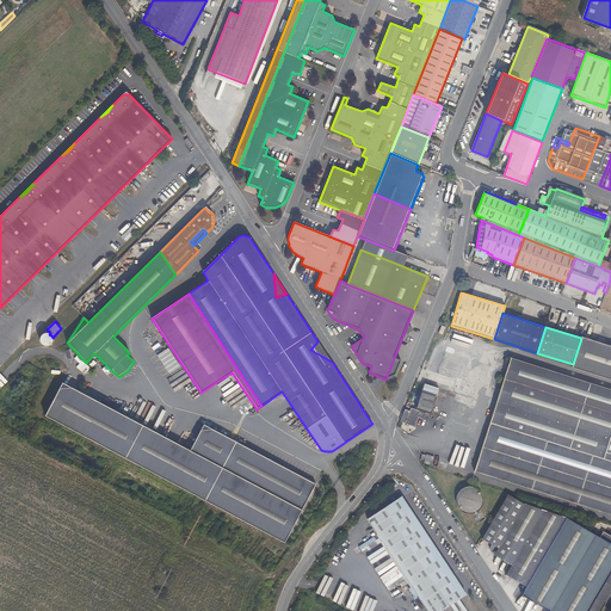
[(50,335),(49,334),(48,333),(47,333),(45,333),(43,334),(42,334),(41,335),(41,337),(39,338),(39,339),(39,341),(39,343),(41,344),(42,345),(43,345),(44,346),(45,346),(47,346),(49,346),(50,345),(51,344),(51,343),(53,341),(53,340),(53,339),(53,338),(51,335),(50,335)]
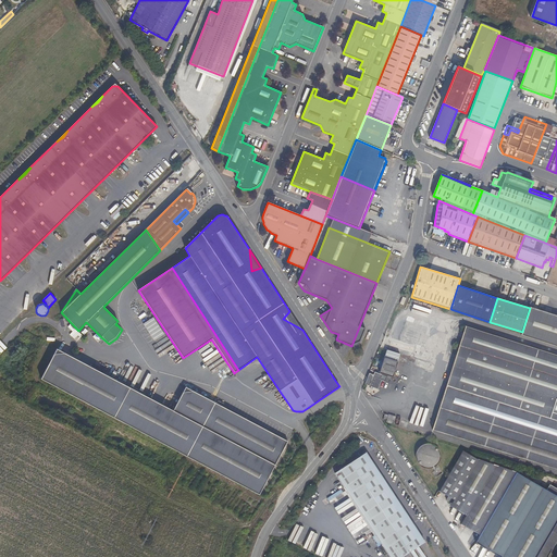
[(556,316),(530,307),(530,308),(522,332),(556,343),(556,316)]
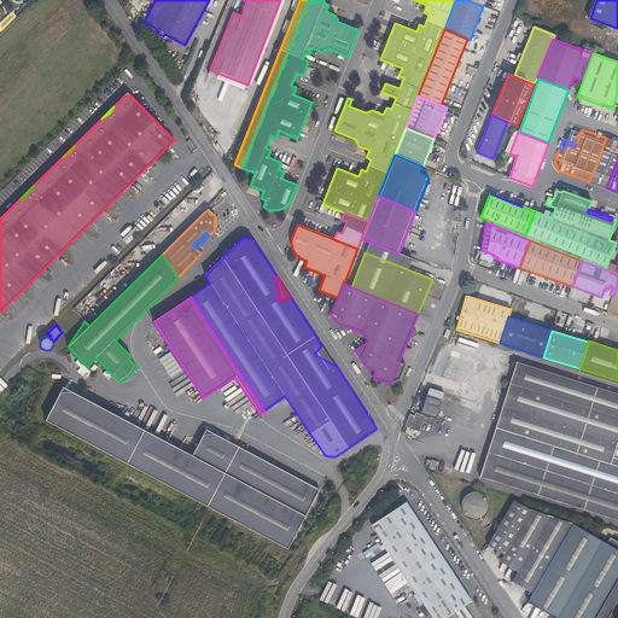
[(336,366),(321,345),(314,354),(336,366)]
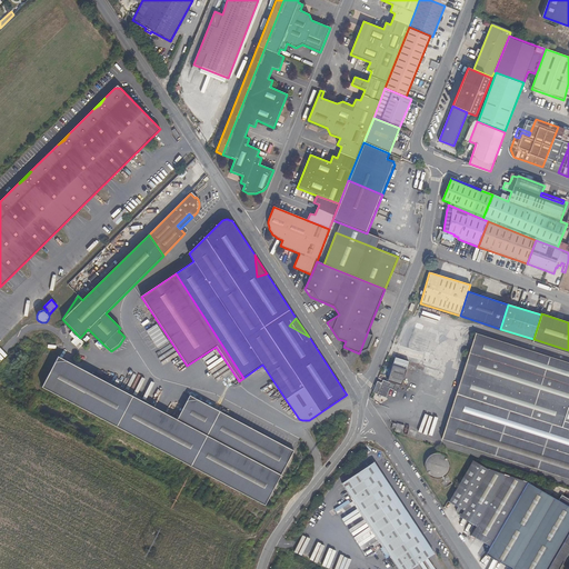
[(69,335),(73,339),(70,342),(78,349),(83,343),(71,332),(69,335)]
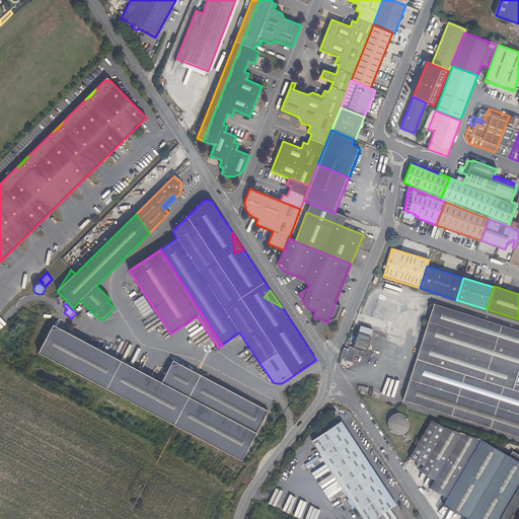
[(518,330),(433,304),(431,312),(518,340),(518,330)]
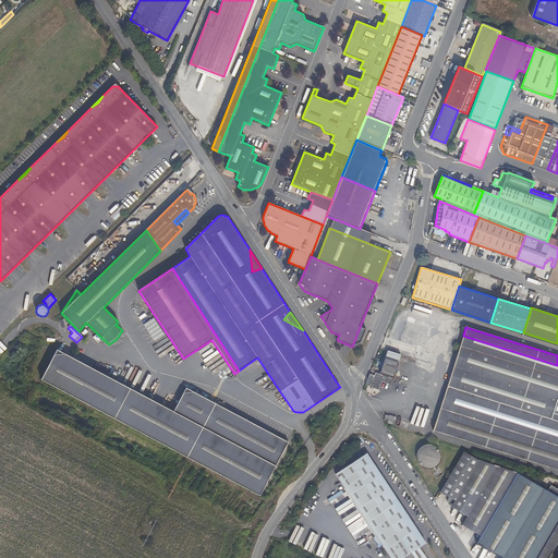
[(522,336),(557,347),(557,343),(523,332),(522,336)]
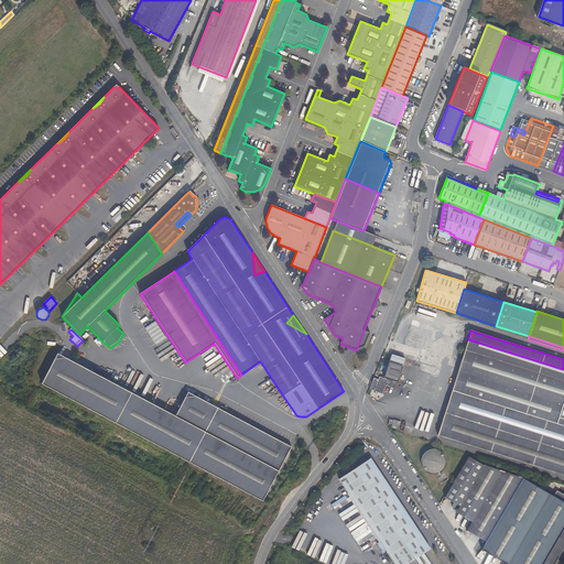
[(563,369),(468,339),(437,435),(563,475),(563,420),(559,419),(563,404),(563,403),(563,369)]
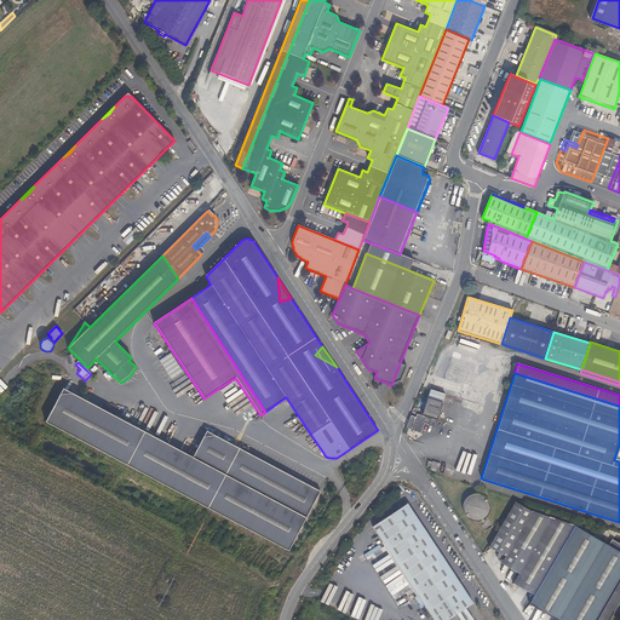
[(300,526),(306,518),(321,492),(207,431),(193,458),(63,389),(46,423),(286,550),(300,526)]
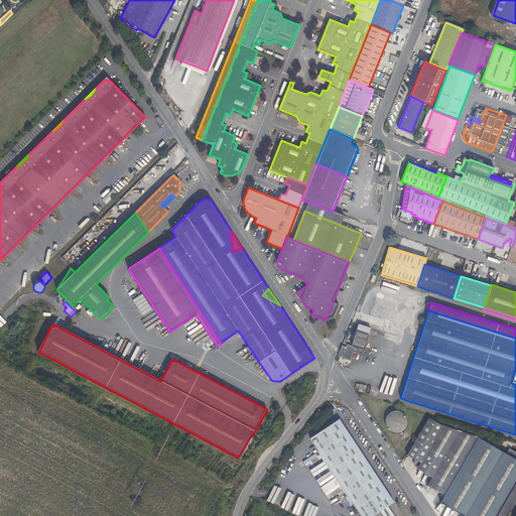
[(369,336),(356,332),(352,346),(364,350),(369,336)]
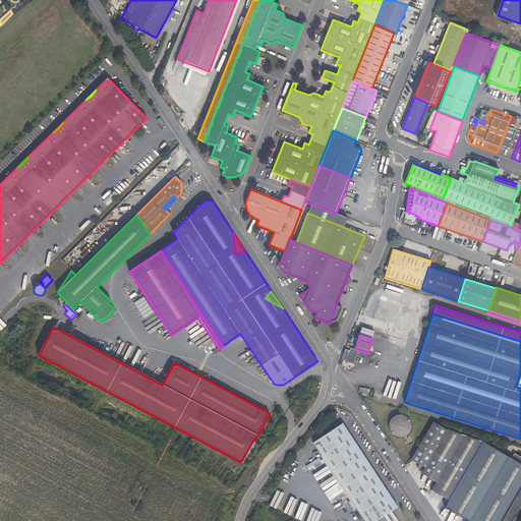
[(351,348),(349,351),(346,349),(341,359),(353,364),(357,356),(361,357),(362,353),(351,348)]
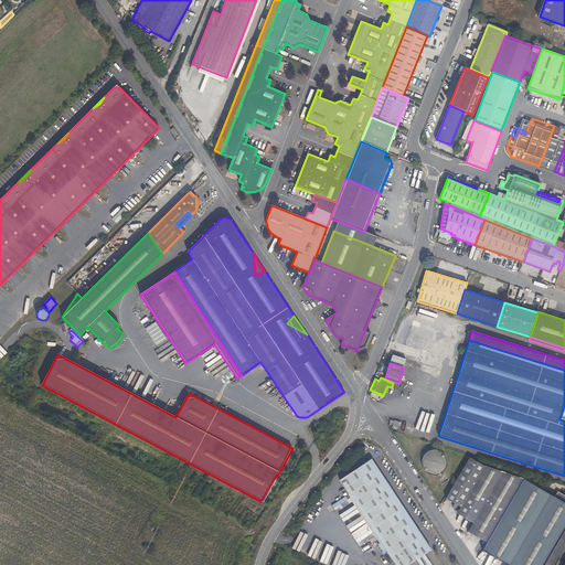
[(402,423),(394,420),(392,428),(400,430),(402,423)]
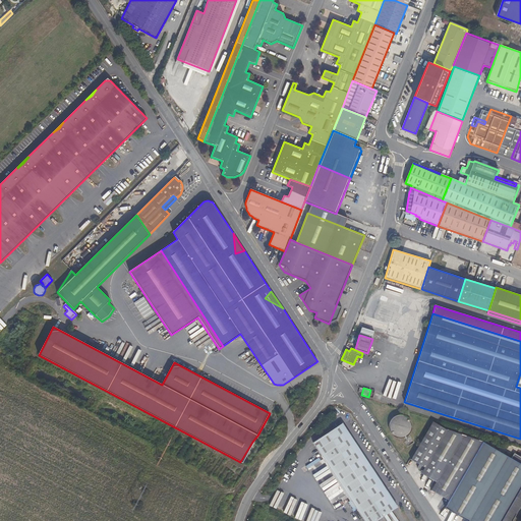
[(407,441),(404,443),(406,445),(409,443),(408,443),(412,440),(409,435),(410,432),(411,430),(412,428),(412,426),(412,424),(411,422),(410,420),(410,419),(408,418),(406,416),(404,415),(402,415),(400,415),(398,415),(396,416),(394,417),(393,418),(392,420),(390,422),(390,424),(389,426),(389,428),(390,430),(391,432),(392,435),(393,436),(395,437),(397,438),(399,439),(401,439),(404,439),(405,438),(407,441)]
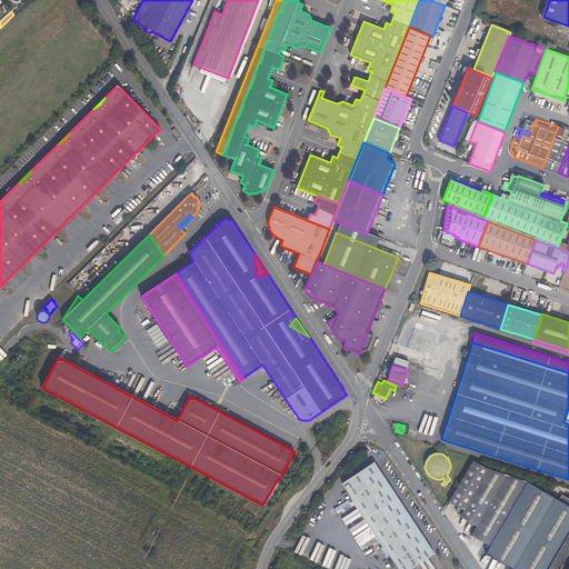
[(526,481),(489,470),(473,461),(449,502),(458,508),(456,511),(461,515),(460,517),(476,527),(470,536),(488,546),(483,555),(486,556),(483,559),(490,563),(492,560),(501,566),(499,568),(559,568),(568,552),(568,489),(551,485),(550,488),(547,487),(543,492),(540,490),(542,486),(535,481),(532,486),(526,481)]
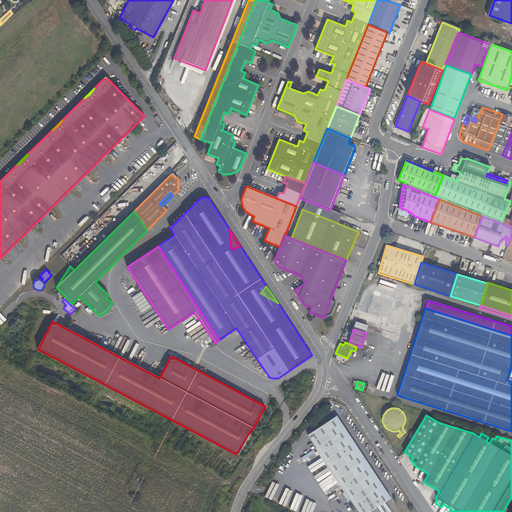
[(308,435),(358,511),(368,511),(391,498),(337,416),(308,435)]
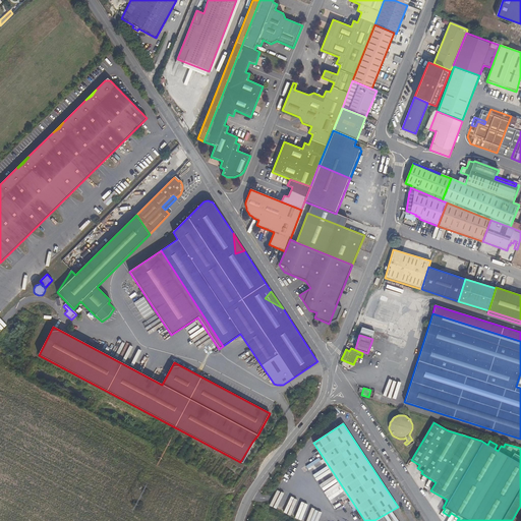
[(240,462),(242,463),(257,436),(252,442),(240,462)]
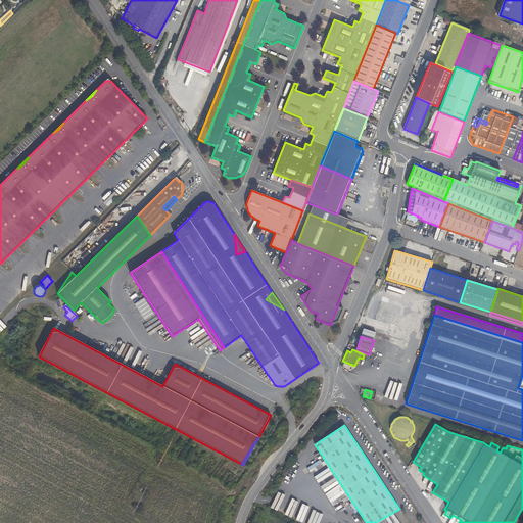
[(333,508),(347,501),(341,486),(336,489),(338,494),(329,497),(333,508)]
